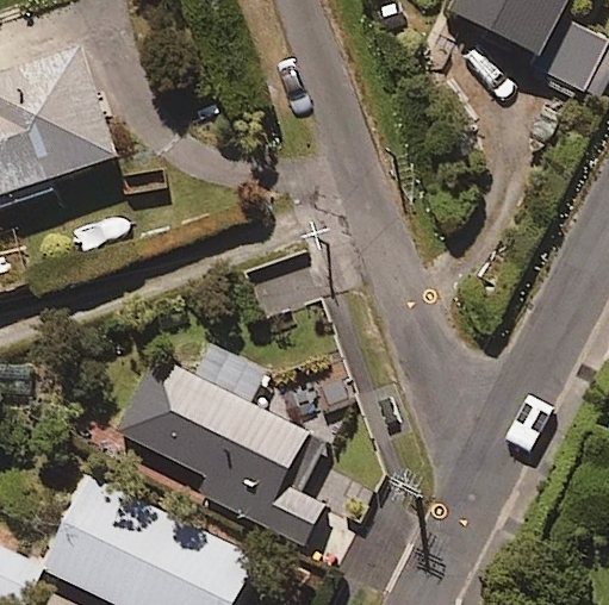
[(545,57),(572,0),(454,0),(449,11),(545,57)]
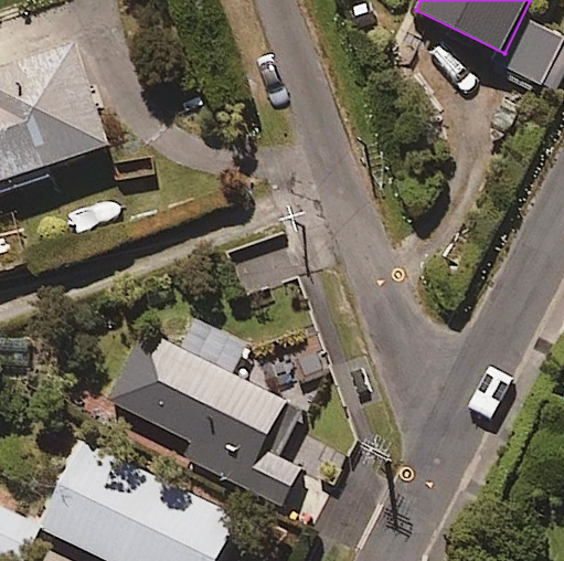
[(0,179),(109,144),(75,40),(0,64),(0,179)]
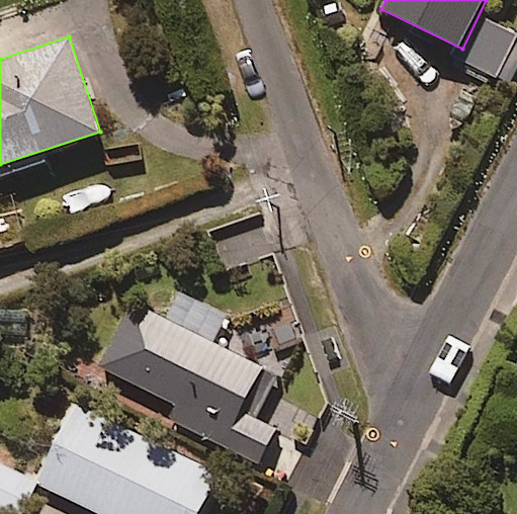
[(277,376),(134,303),(100,367),(178,407),(172,418),(258,462),(276,427),(257,417),(277,376)]
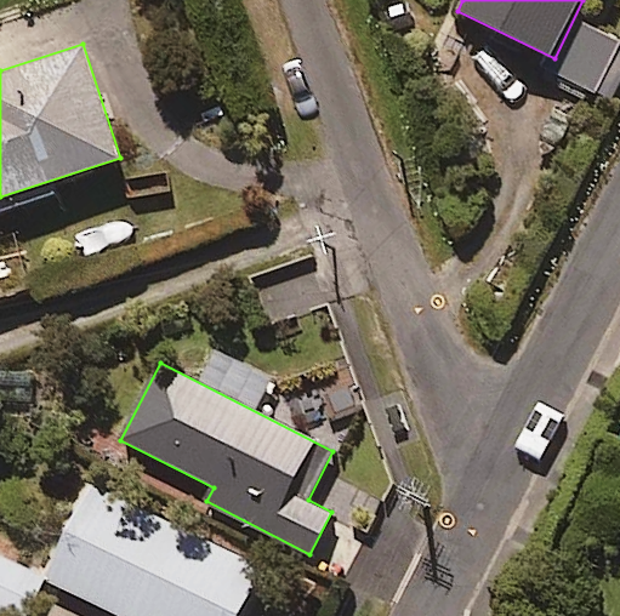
[(237,615),(257,574),(81,492),(41,580),(119,615),(237,615)]
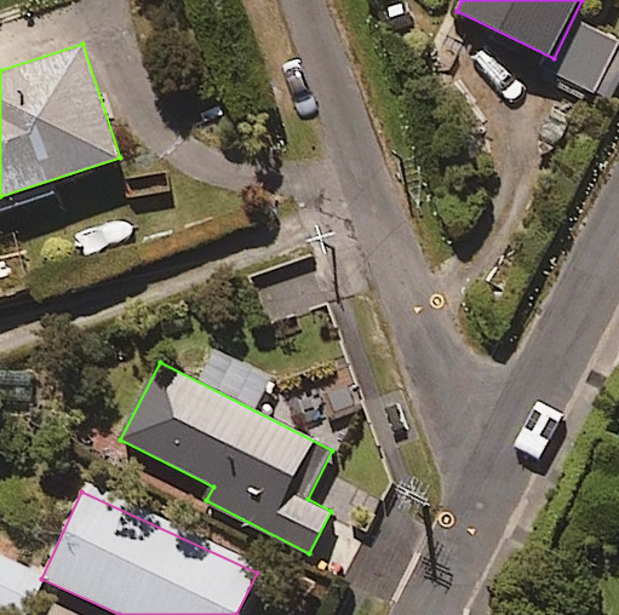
[(18,614),(39,574),(0,556),(0,611),(5,614),(18,614)]
